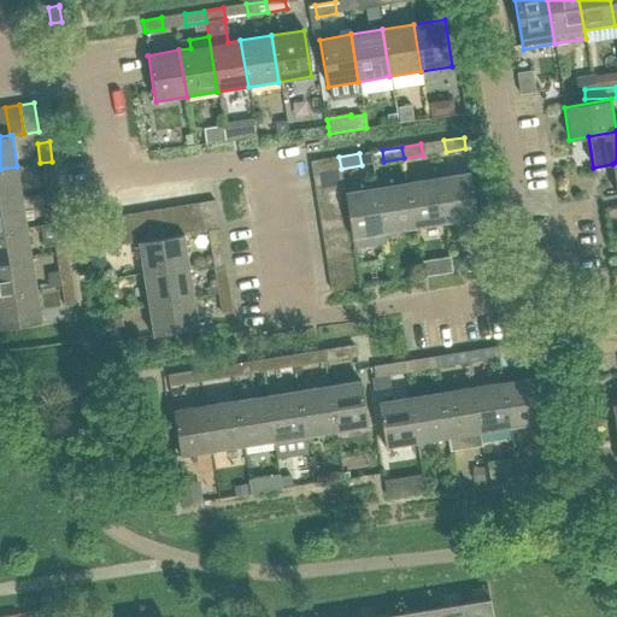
[(341,171),(341,169),(339,157),(310,162),(312,176),(341,171)]
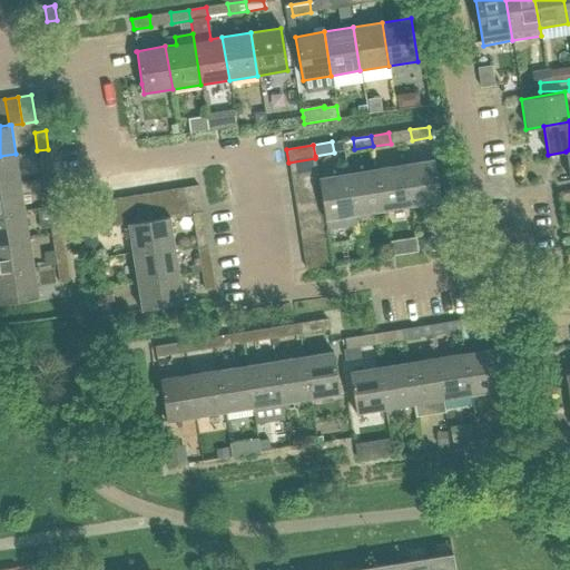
[(48,149),(37,150),(40,169),(51,167),(48,149)]
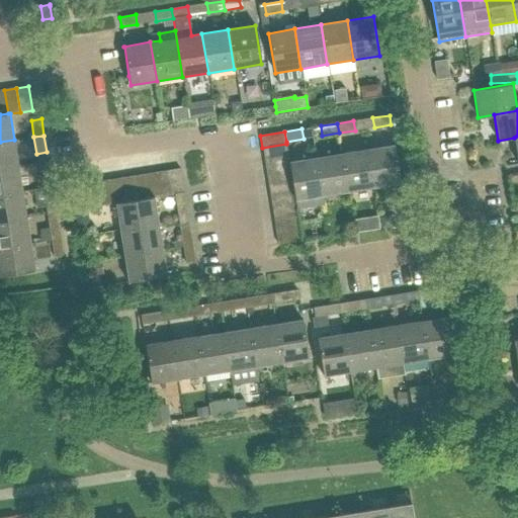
[(0,169),(18,166),(14,140),(0,142),(0,169)]
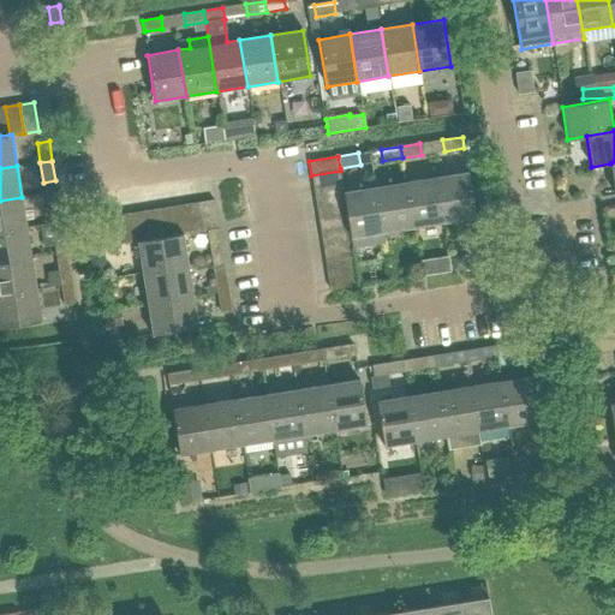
[(314,190),(342,185),(340,171),(311,175),(314,190)]
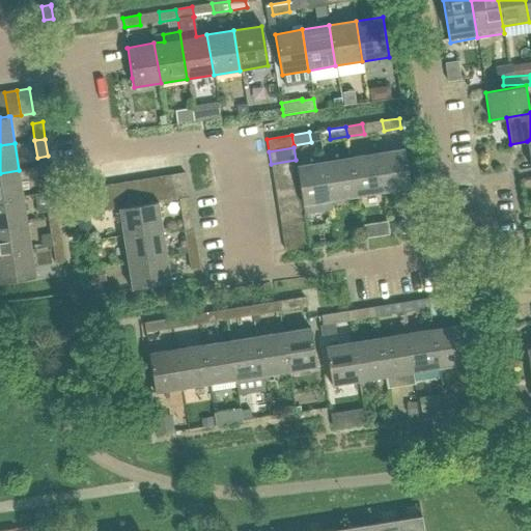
[(376,151),(384,193),(411,189),(404,147),(376,151)]
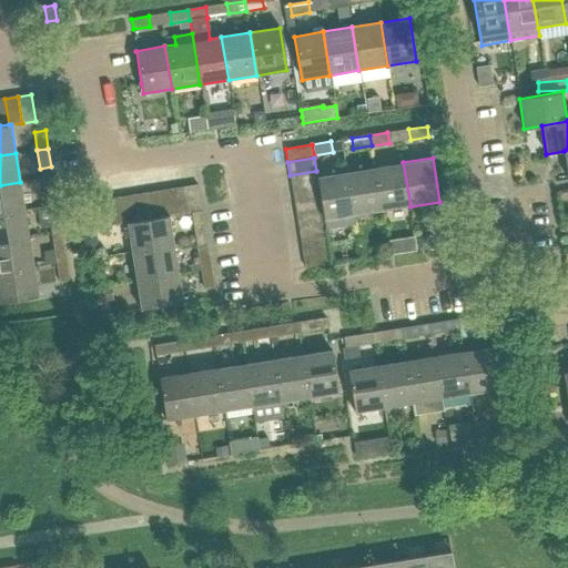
[(382,211),(411,206),(403,162),(375,166),(382,211)]
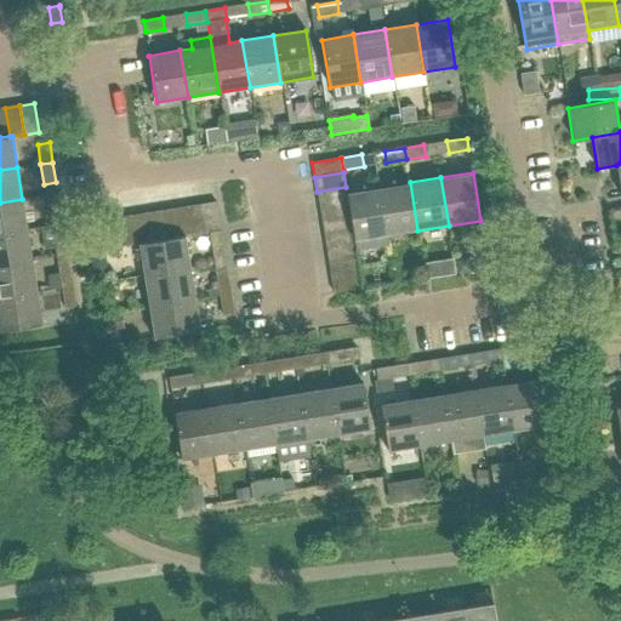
[(386,235),(417,231),(410,182),(379,187),(386,235)]
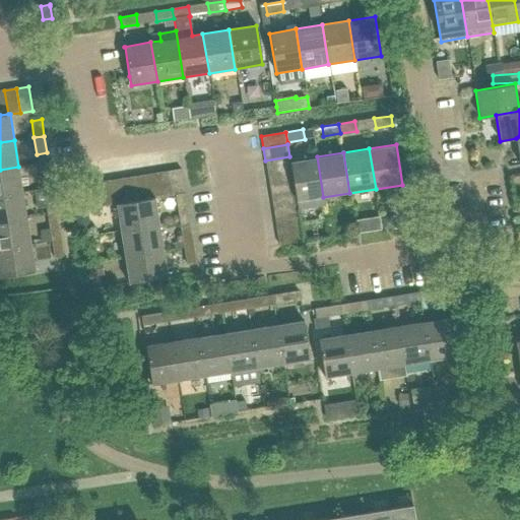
[(291,169),(290,161),(289,156),(265,160),(267,173),(291,169)]
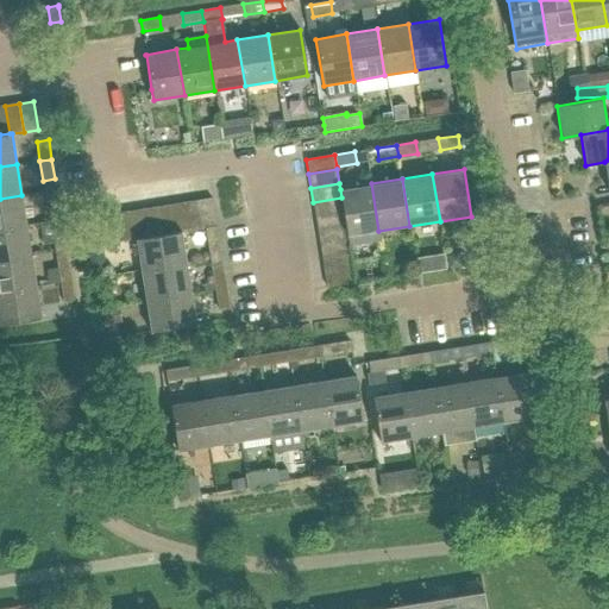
[(381,240),(378,231),(371,183),(340,189),(341,198),(344,212),(346,226),(349,240),(349,245),(381,240)]
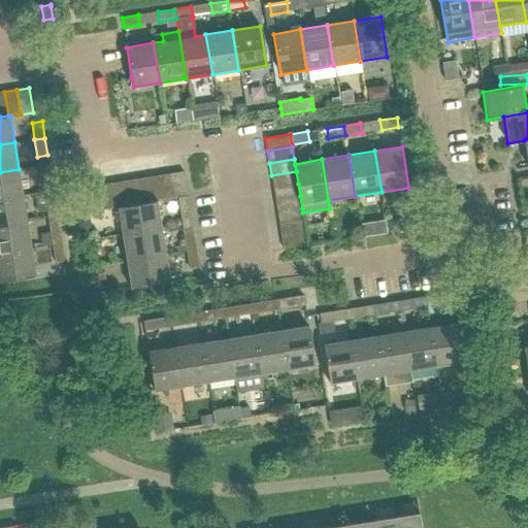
[(0,199),(23,196),(19,169),(0,172),(0,199)]
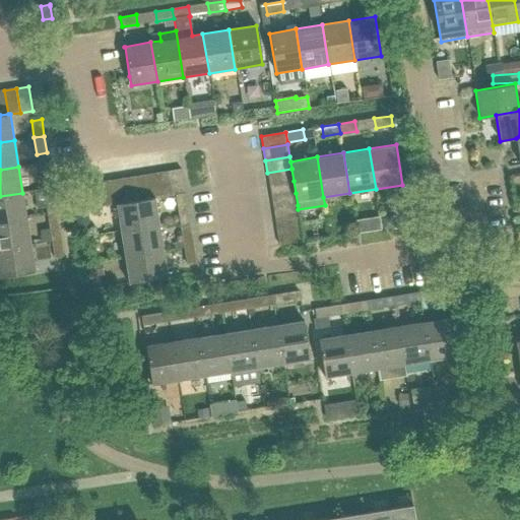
[(173,195),(175,195),(185,193),(181,169),(169,171),(173,195)]
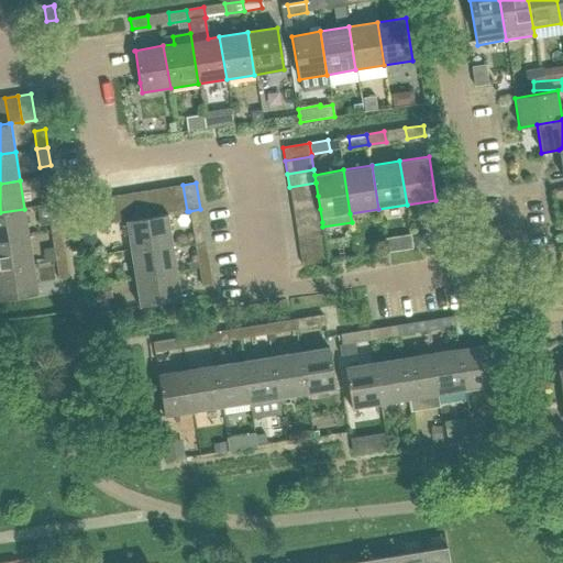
[(291,200),(318,196),(316,183),(289,187),(291,200)]
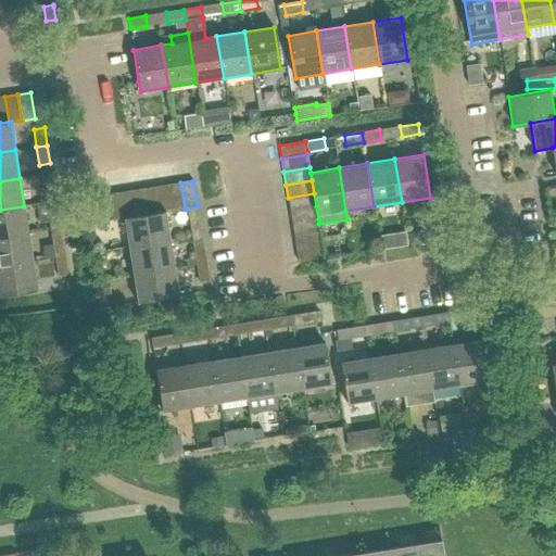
[(46,202),(55,201),(53,182),(42,185),(46,202)]
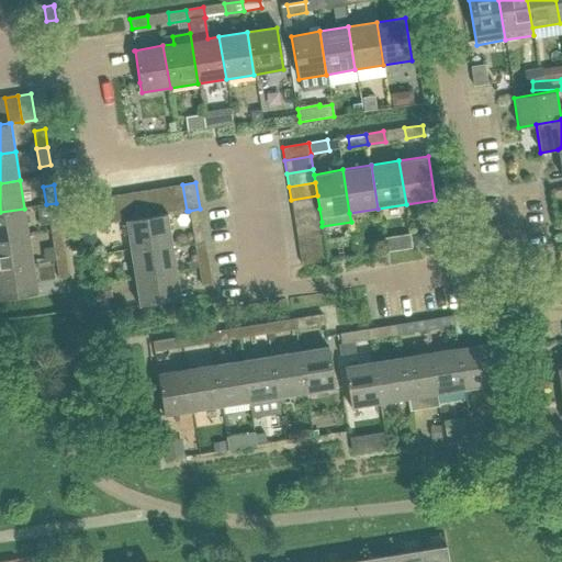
[(173,213),(187,211),(182,184),(169,187),(173,213)]
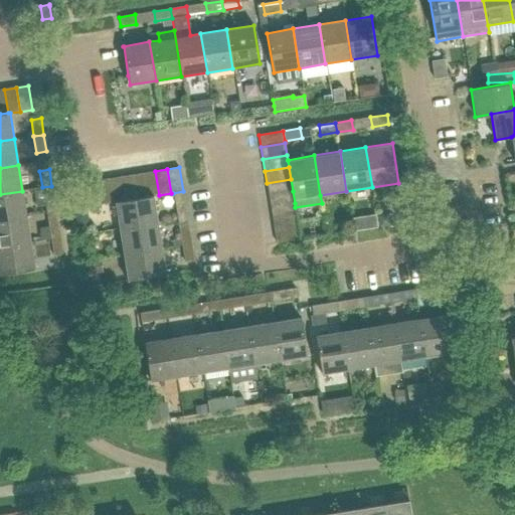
[(147,197),(153,196),(159,195),(155,171),(143,173),(147,197)]
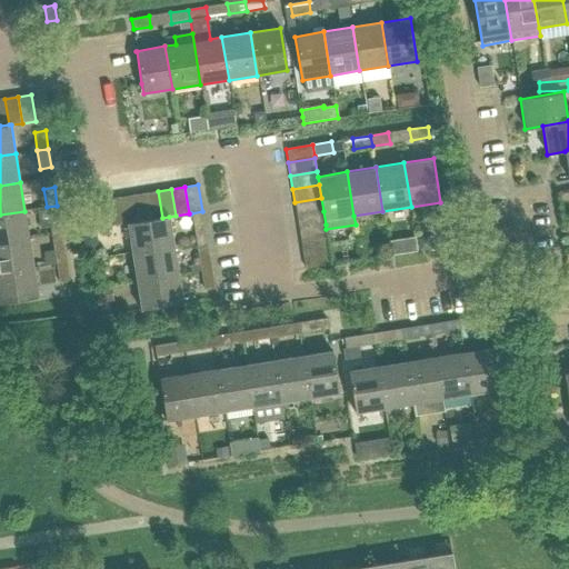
[(149,220),(162,218),(158,191),(145,193),(149,220)]
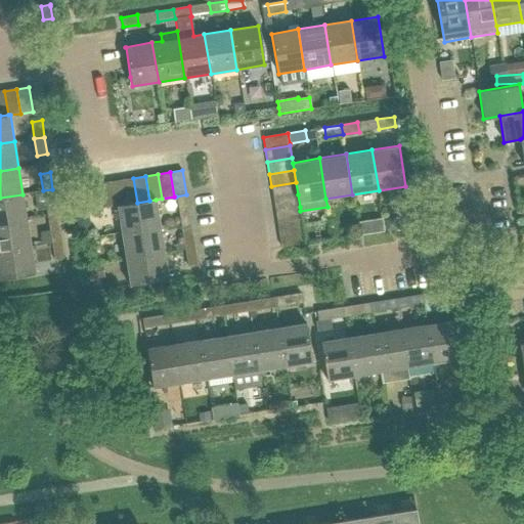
[(125,205),(137,203),(133,178),(121,180),(125,205)]
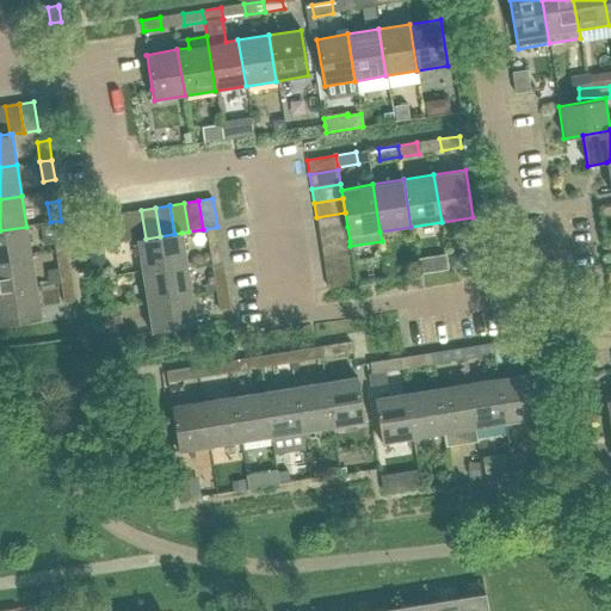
[(131,241),(136,240),(146,239),(141,210),(127,213),(131,241)]
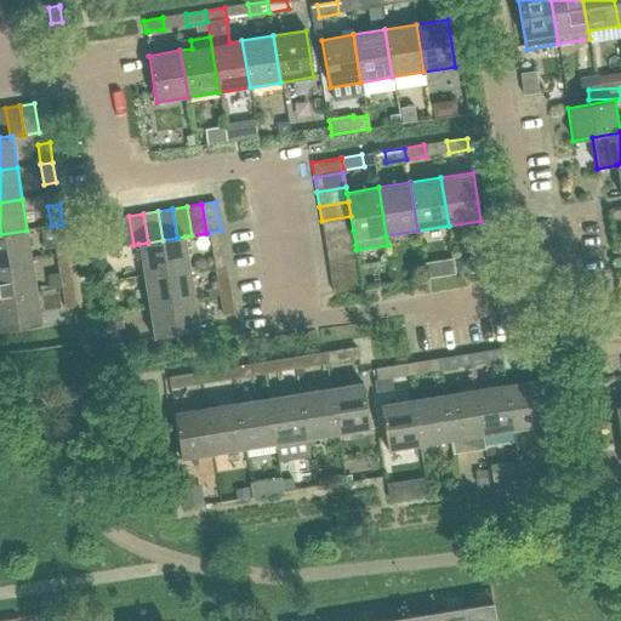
[(119,248),(134,245),(129,216),(114,218),(119,248)]
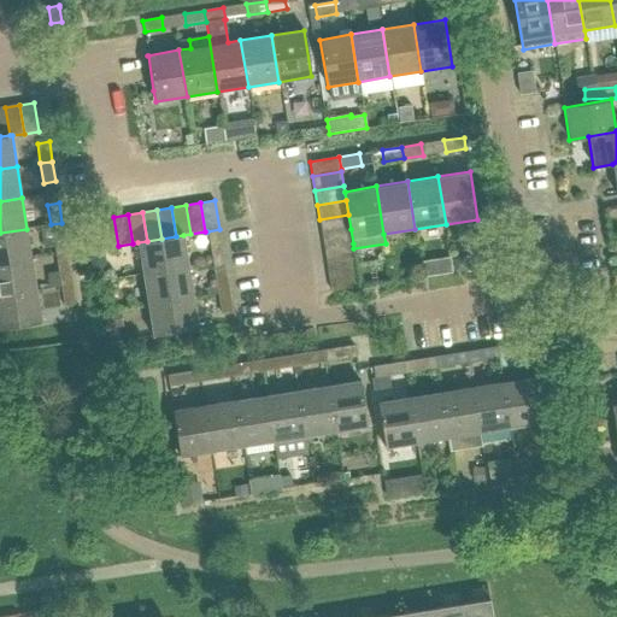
[(322,234),(351,229),(348,215),(319,219),(322,234)]
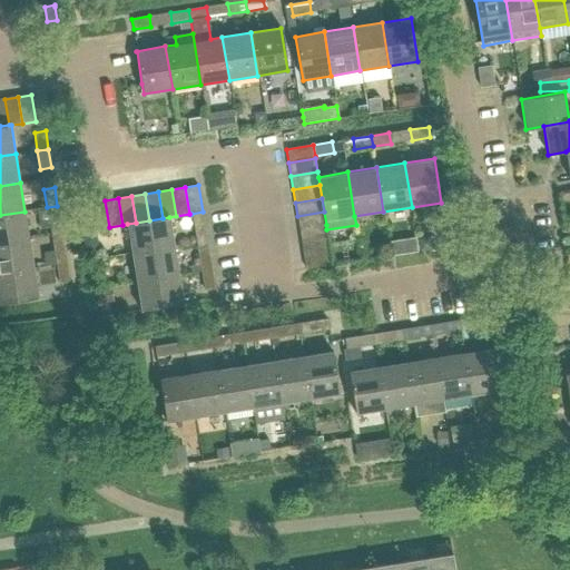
[(57,206),(47,207),(38,209),(41,227),(60,224),(57,206)]
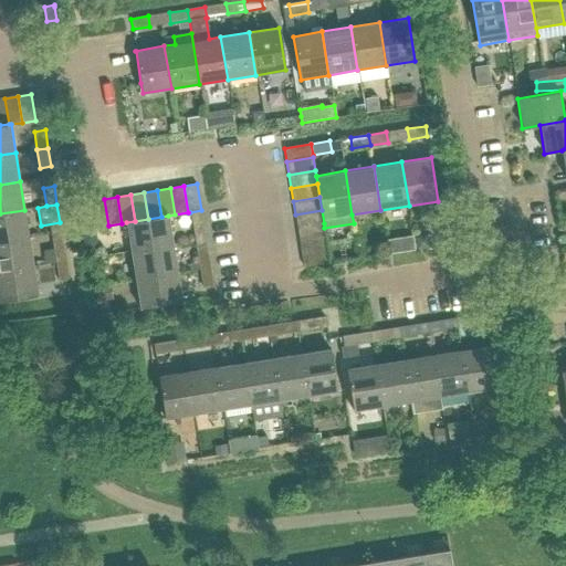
[(0,242),(29,239),(24,210),(0,213),(0,242)]
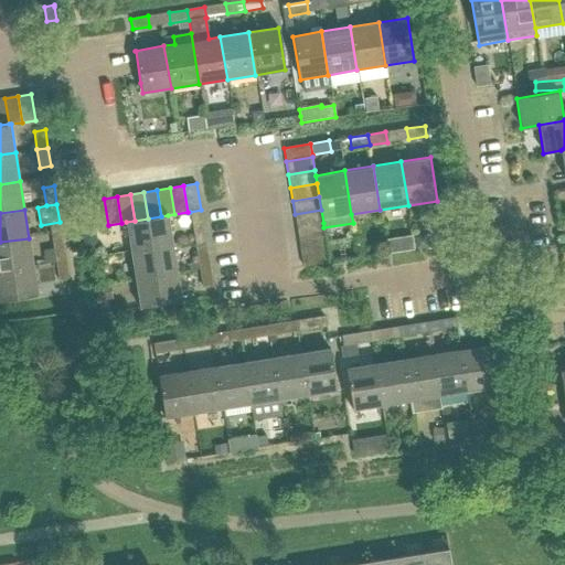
[(201,210),(190,212),(193,230),(203,228),(201,210)]
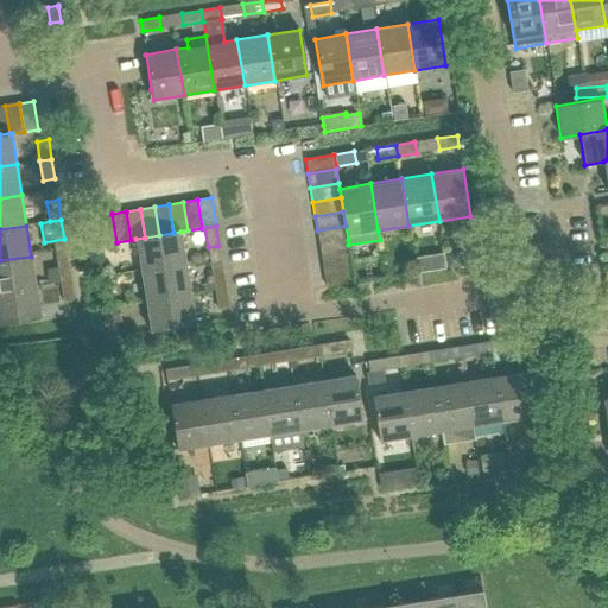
[(320,245),(348,240),(346,226),(317,230),(320,245)]
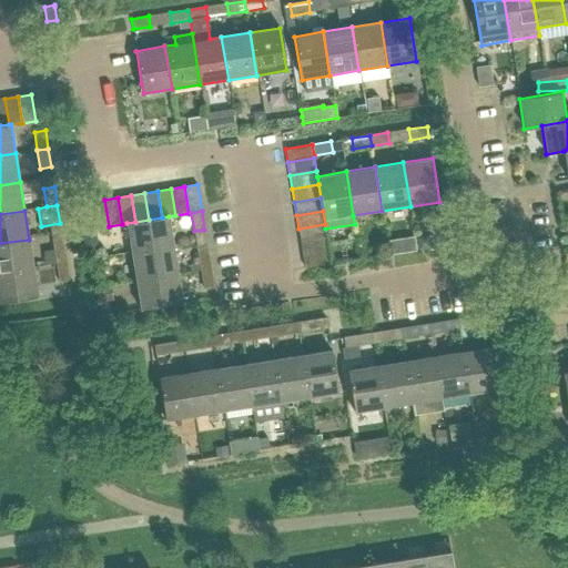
[(131,252),(173,245),(169,216),(162,217),(149,220),(135,222),(127,223),(131,252)]
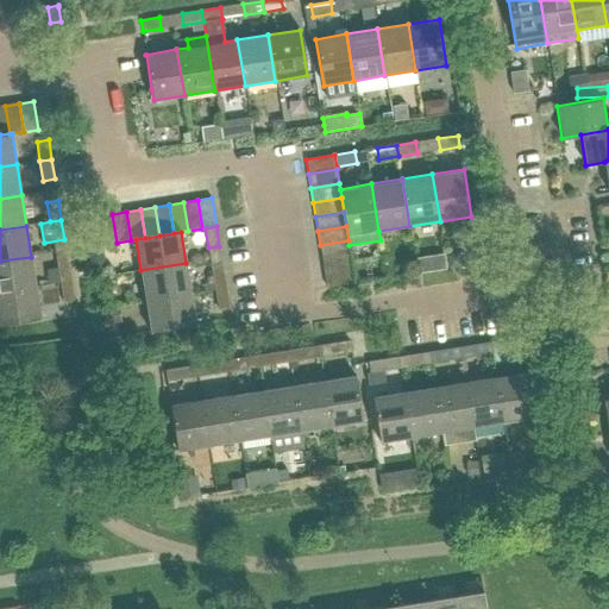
[(351,253),(349,245),(349,240),(320,245),(322,258),(351,253)]
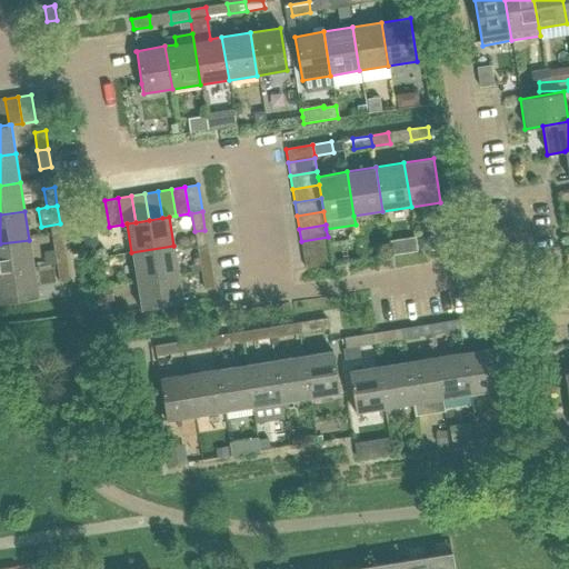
[(302,255),(329,250),(328,237),(301,241),(302,255)]
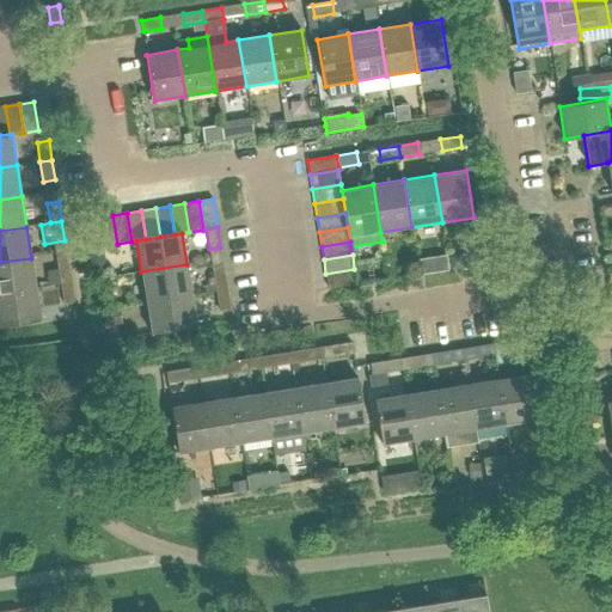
[(0,294),(37,288),(31,258),(0,262),(0,294)]
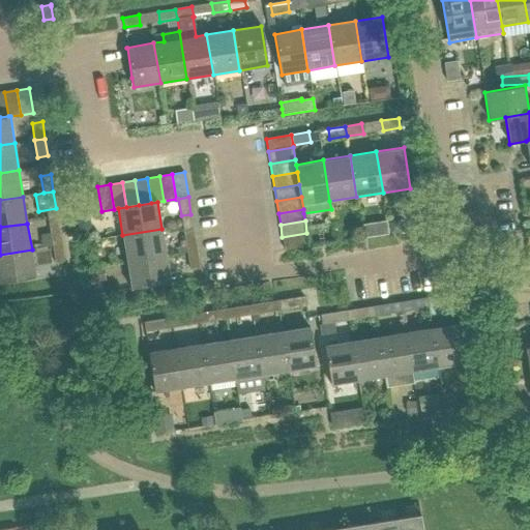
[(52,246),(61,245),(59,228),(49,230),(52,246)]
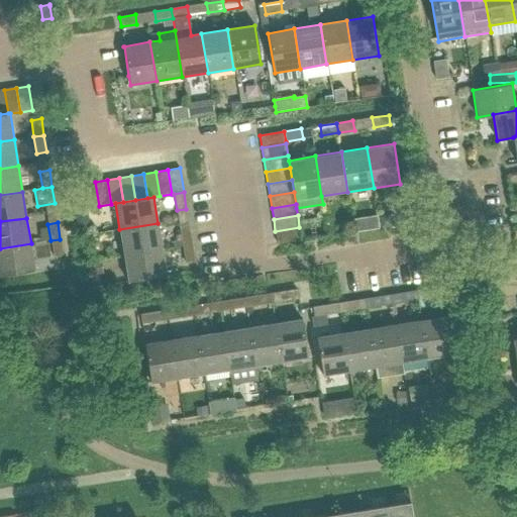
[(123,254),(163,248),(158,223),(119,229),(123,254)]
